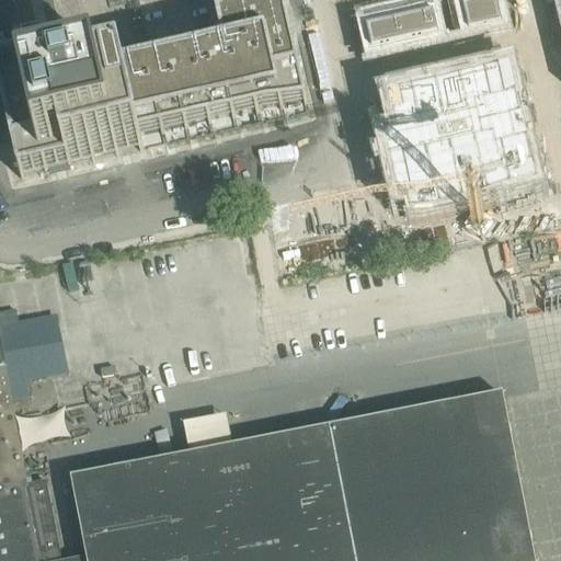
[(0,0),(0,63),(1,67),(0,67),(0,84),(0,86),(0,84),(0,88),(12,86),(15,100),(3,102),(3,105),(6,105),(10,126),(9,127),(9,130),(11,129),(15,151),(14,151),(15,155),(16,155),(22,175),(20,176),(21,180),(22,180),(25,180),(24,178),(45,173),(45,174),(48,174),(48,172),(68,168),(69,170),(72,169),(71,167),(92,162),(92,164),(95,163),(95,161),(116,157),(116,159),(119,158),(140,153),(144,152),(142,151),(144,151),(140,137),(161,133),(162,137),(165,137),(164,132),(184,127),(185,132),(189,132),(187,127),(208,122),(209,127),(213,126),(212,122),(231,116),(232,122),(236,121),(235,116),(255,112),(256,116),(260,115),(259,111),(279,106),(281,111),(284,110),(283,105),(302,101),(304,105),(307,104),(292,35),(285,7),(284,3),(275,6),(273,0),(0,0)]
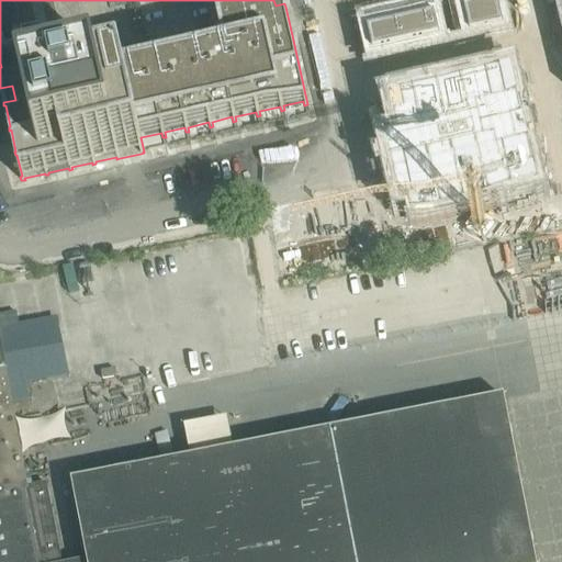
[(496,0),(461,0),(458,1),(464,34),(503,25),(502,22),(498,23),(494,8),(498,7),(496,0)]
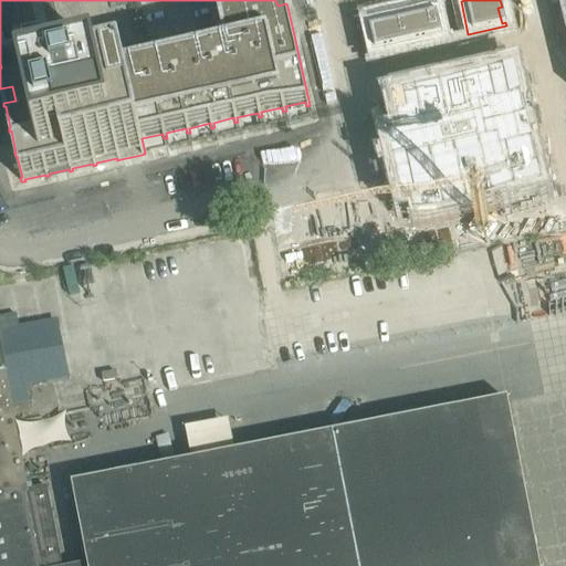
[(444,6),(436,7),(439,20),(448,18),(444,6)]
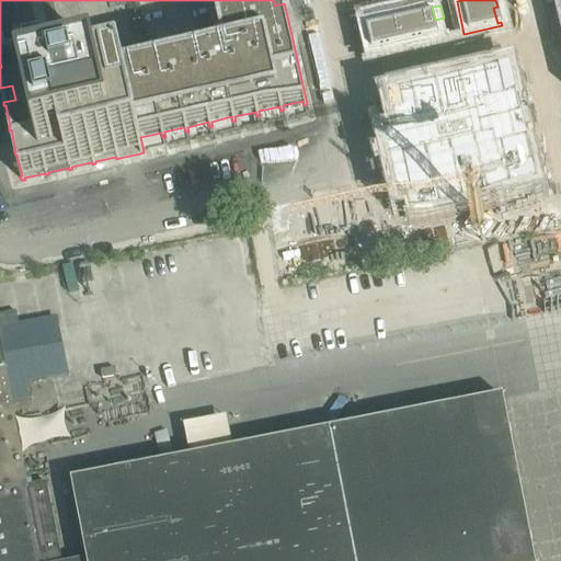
[(399,10),(398,10),(407,47),(409,47),(408,43),(423,39),(424,44),(439,39),(432,8),(400,14),(399,10)]
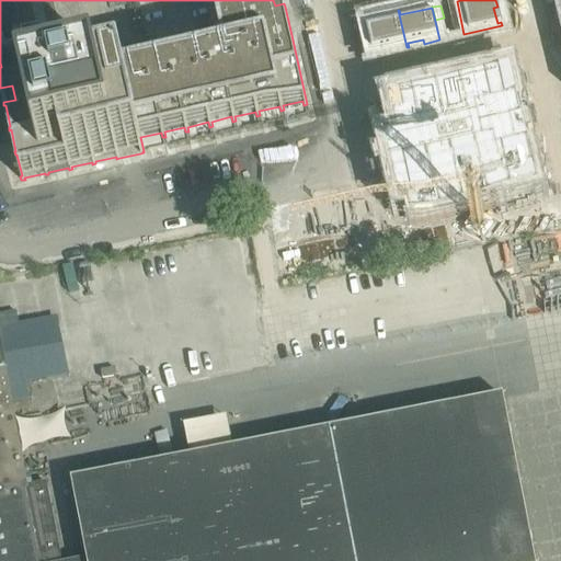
[(398,10),(364,18),(373,55),(376,55),(375,50),(391,46),(392,50),(407,47),(398,10)]
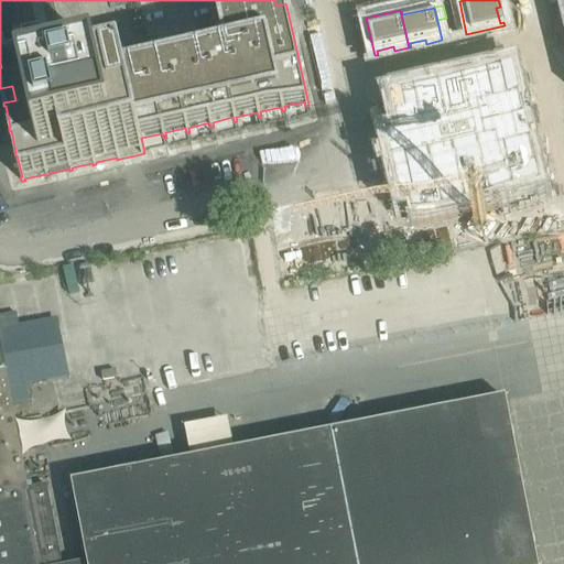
[(398,134),(384,138),(386,141),(386,140),(387,142),(388,141),(388,143),(389,142),(389,144),(400,141),(404,161),(390,164),(400,205),(415,202),(415,201),(437,196),(441,208),(468,202),(465,190),(486,185),(488,197),(516,191),(513,179),(539,173),(514,71),(401,97),(405,116),(393,118),(398,134)]
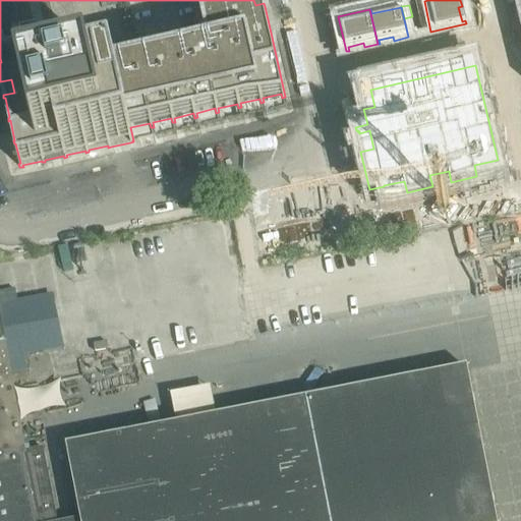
[(0,520),(89,520),(80,464),(84,454),(0,466),(0,520)]
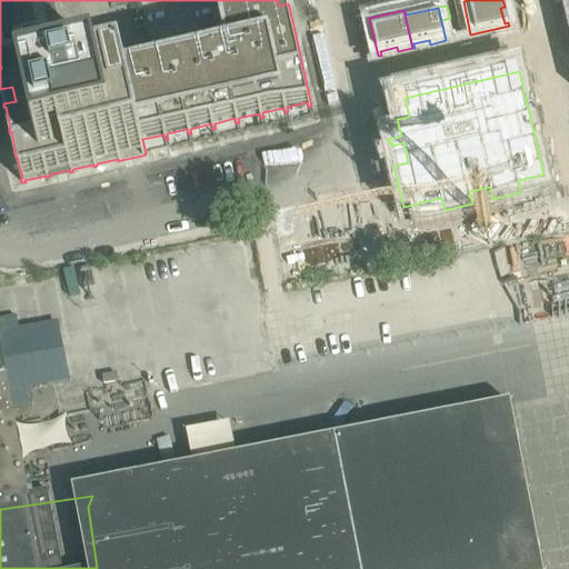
[(552,568),(542,496),(366,523),(372,568),(552,568)]
